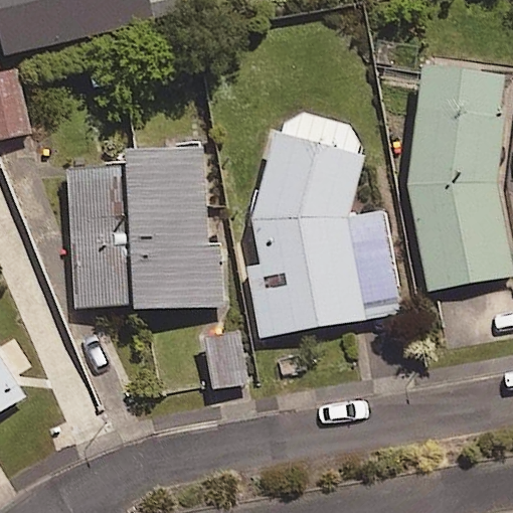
[(0,8),(11,53),(183,12),(179,0),(0,0),(0,8)]
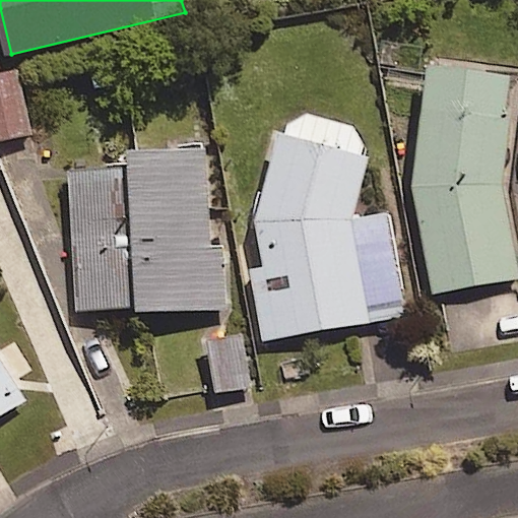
[(517,269),(504,197),(517,88),(517,70),(433,59),(413,201),(432,293),(517,274),(517,269)]
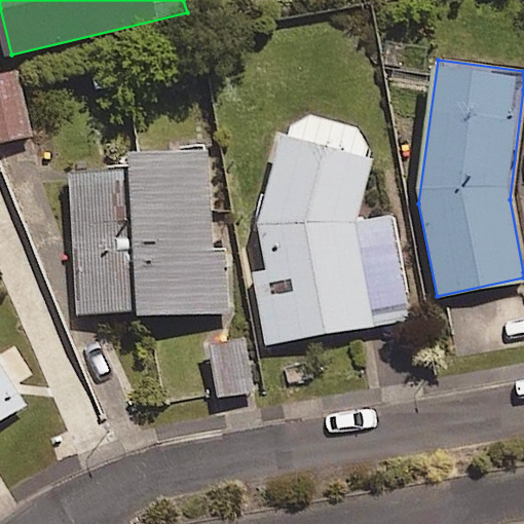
[(0,143),(33,135),(17,78),(0,82),(0,143)]
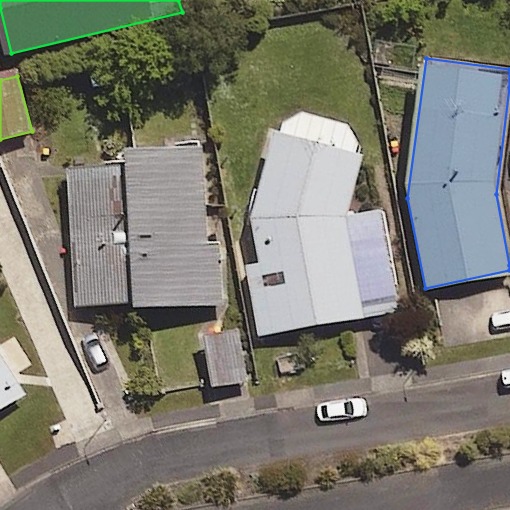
[(363,152),(276,133),(245,258),(258,334),(399,312),(382,212),(348,217),(363,152)]
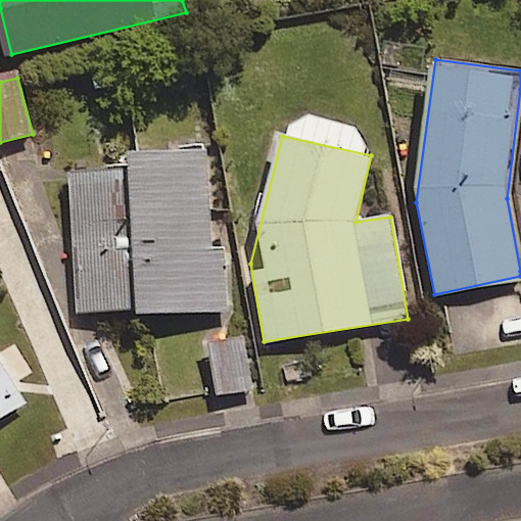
[(211,247),(210,156),(75,158),(77,312),(227,310),(226,247),(211,247)]
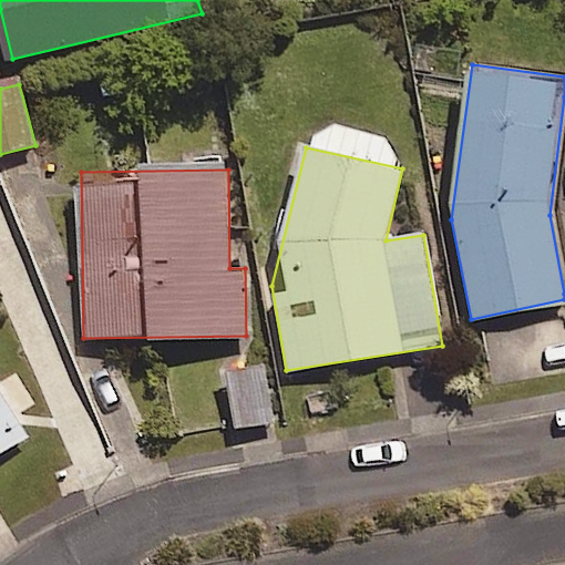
[(555,335),(497,340),(500,367),(557,362),(555,335)]
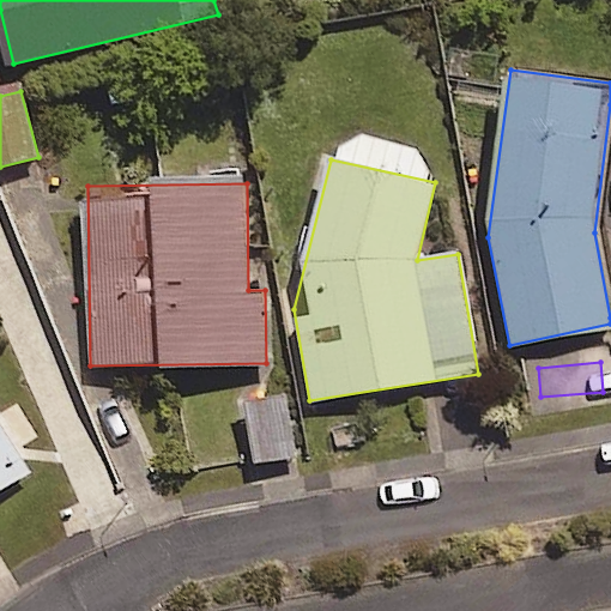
[(288,394),(248,398),(254,463),(294,459),(288,394)]
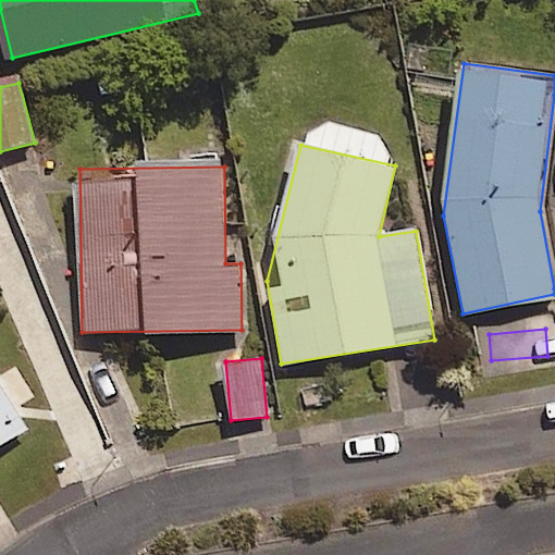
[(0,445),(26,429),(0,387),(0,445)]
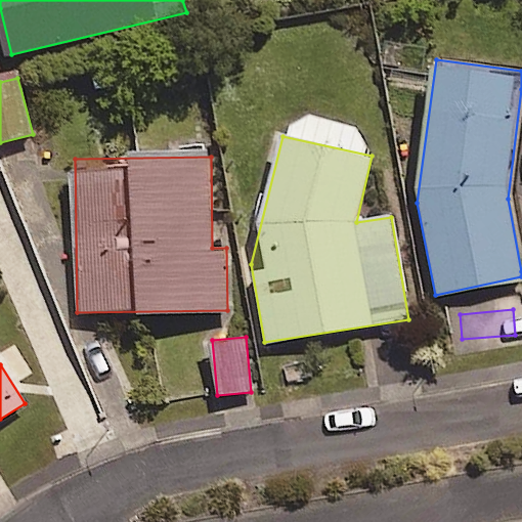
All buildings are outlined.
